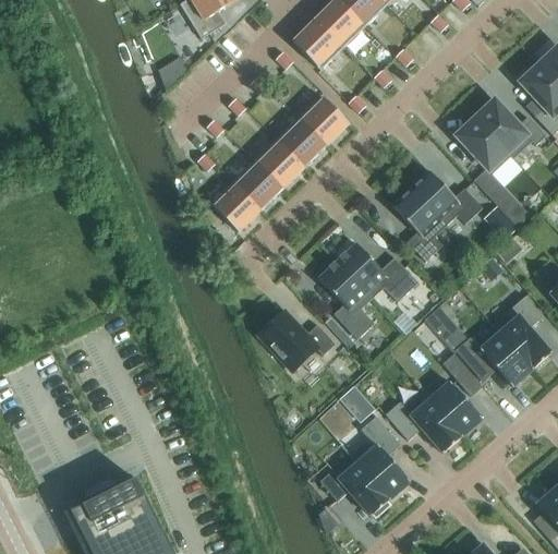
[(185,0),(183,0),(180,2),(201,37),(225,22),(217,10),(233,0),(185,0)]
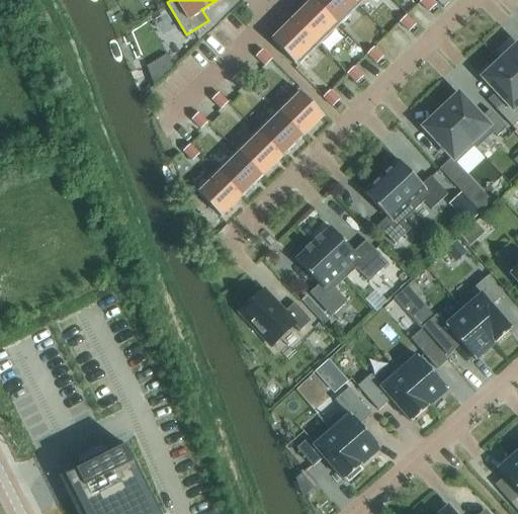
[(292,17),(316,41),(337,22),(315,0),(310,0),(292,17)]
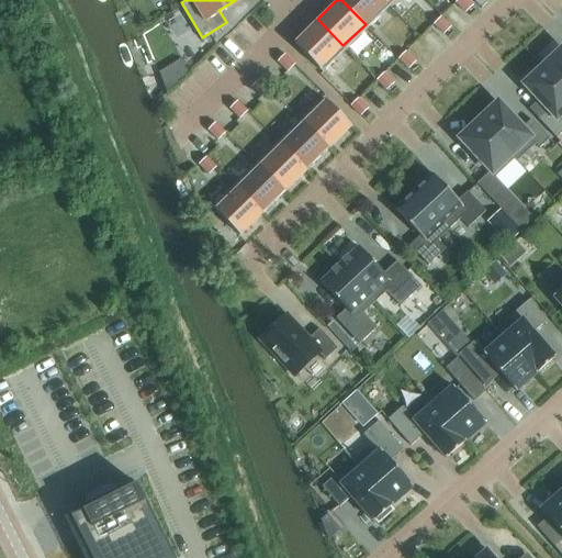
[(341,0),(366,24),(388,2),(385,0),(341,0)]
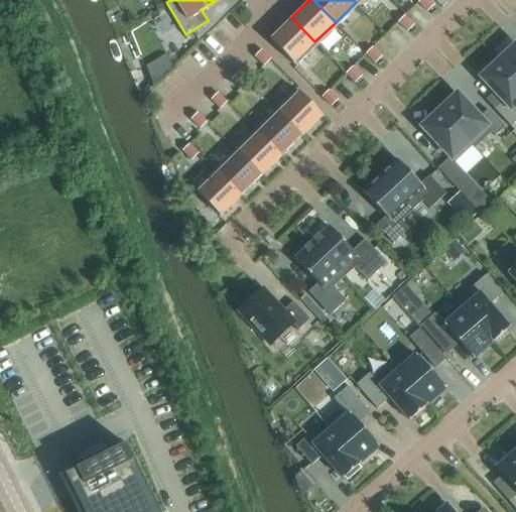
[(433,2),(431,0),(419,0),(427,9),(433,2)]
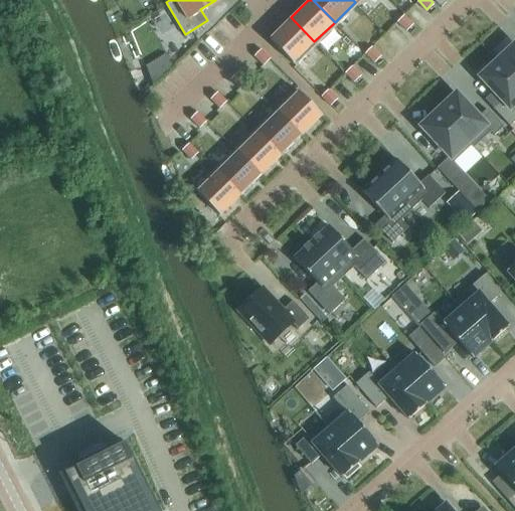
[(403,13),(397,19),(406,28),(412,22),(403,13)]
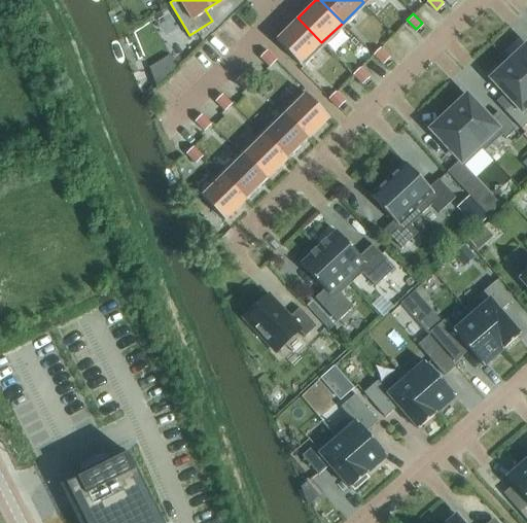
[(321,42),(297,18),(276,38),(301,63),(321,42)]
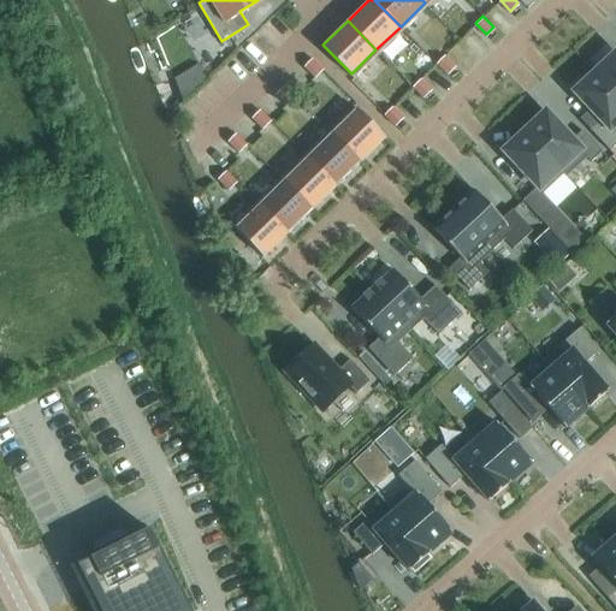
[(604,58),(593,67),(615,92),(615,51),(605,59),(604,58)]
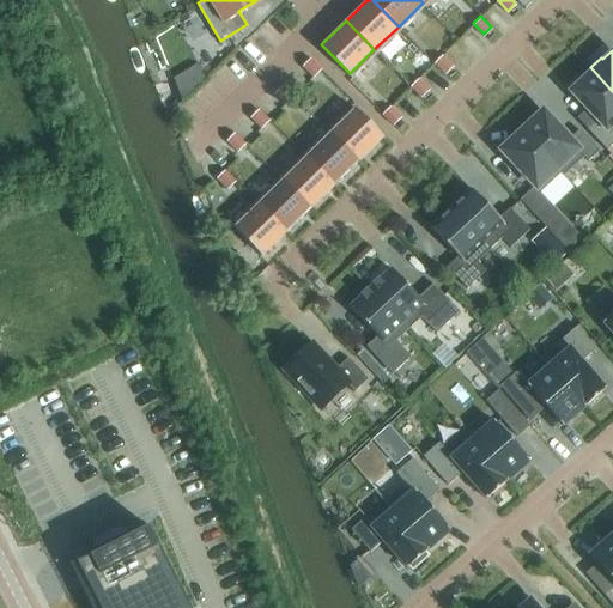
[(435,60),(445,72),(453,64),(442,53),(435,60)]
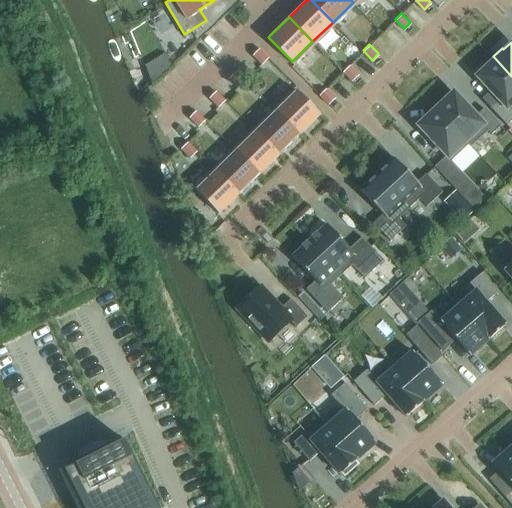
[(268,56),(259,47),(253,53),(262,62),(268,56)]
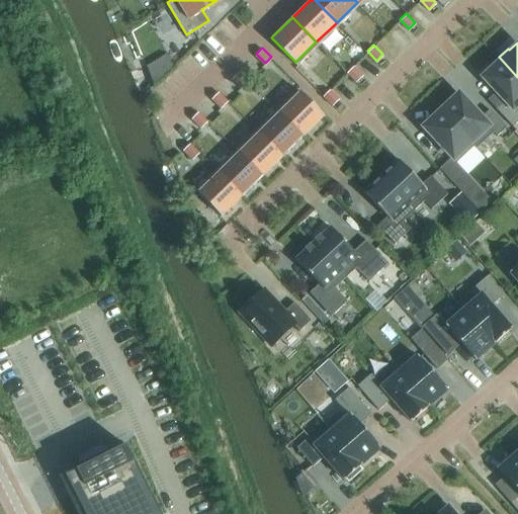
[(155,79),(177,70),(170,55),(149,65),(155,79)]
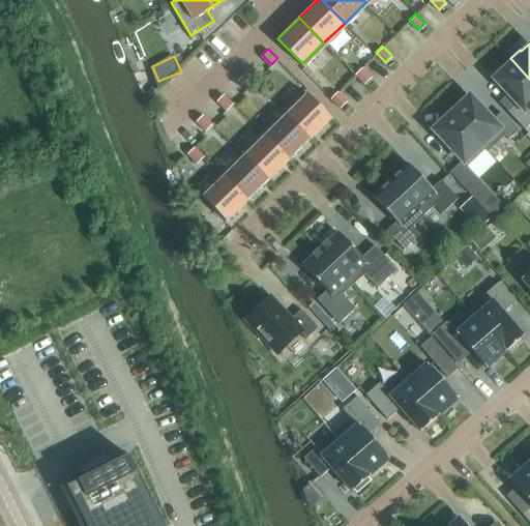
[(529,113),(528,112),(529,110),(529,79),(510,58),(501,66),(502,68),(494,77),(517,100),(507,109),(524,127),(529,121),(529,113)]
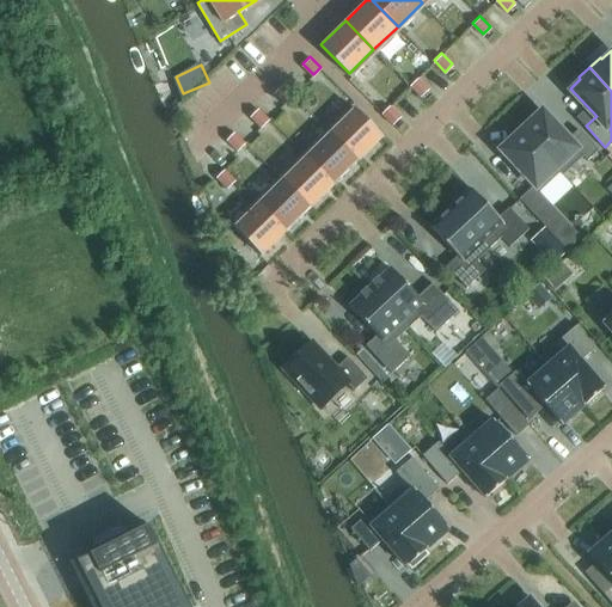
[(410,84),(421,94),(428,87),(418,77),(410,84)]
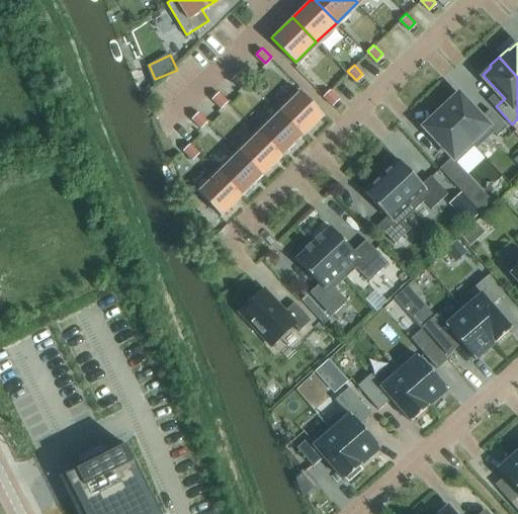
[(241,86),(248,80),(239,71),(232,77),(241,86)]
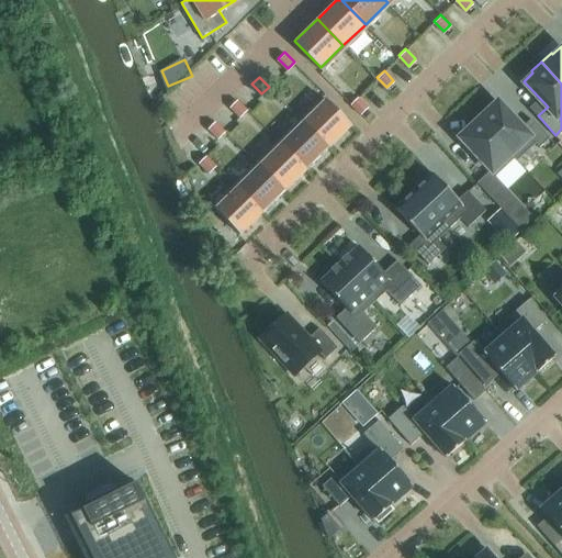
[(323,95),(300,116),(328,145),(329,145),(328,144),(350,123),(323,95)]
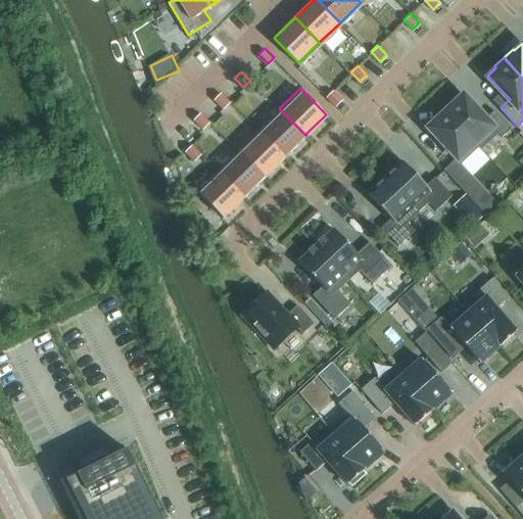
[(333,89),(326,95),(335,105),(342,98),(333,89)]
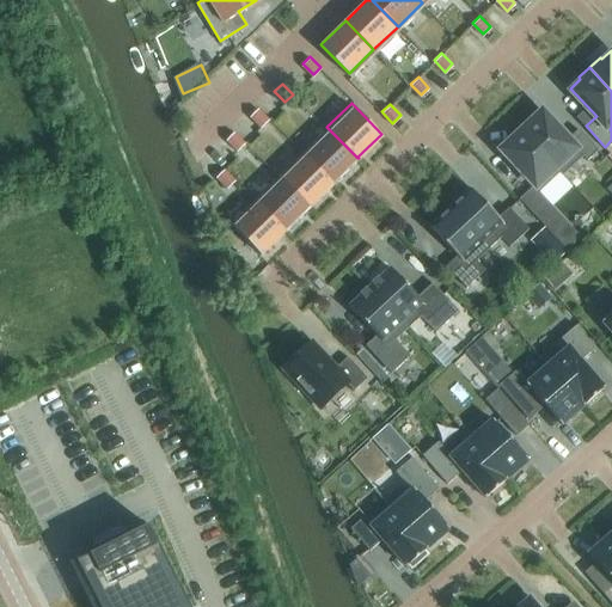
[(261,126),(268,118),(257,106),(250,115),(261,126)]
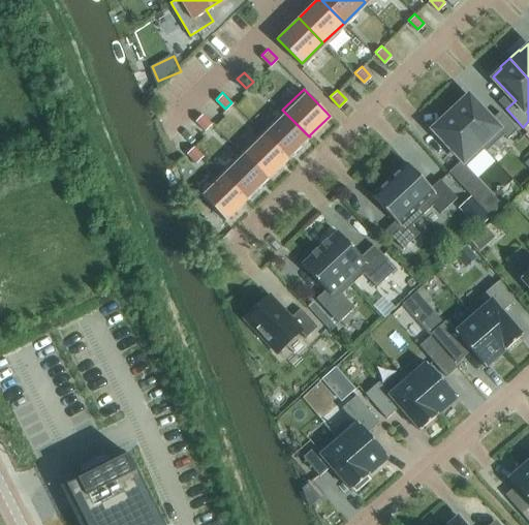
[(468,94),(450,111),(484,147),(486,150),(503,133),(506,136),(517,127),(500,110),(491,118),(468,94)]
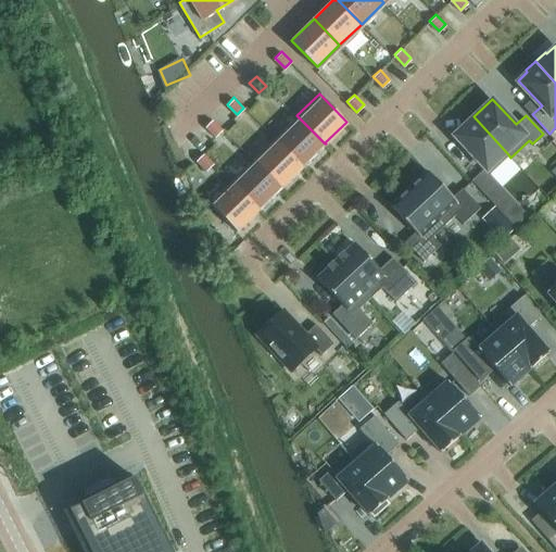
[(325,143),(297,115),(275,137),(303,165),(325,143)]
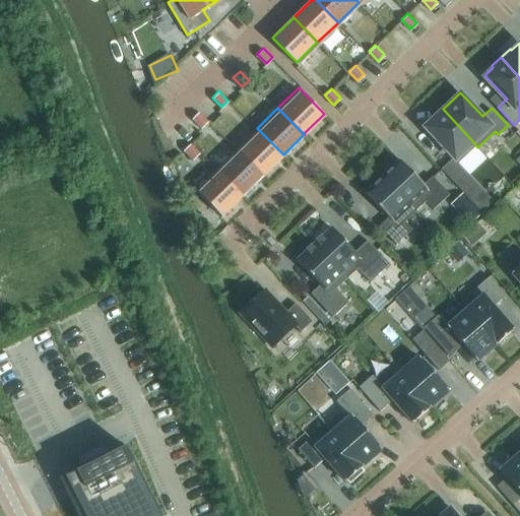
[(458,160),(475,144),(443,109),(426,125),(458,160)]
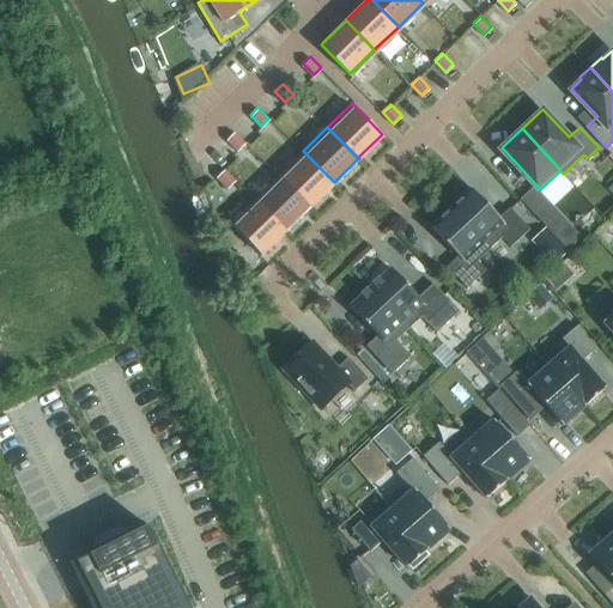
[(226,138),(237,150),(246,141),(235,131),(226,138)]
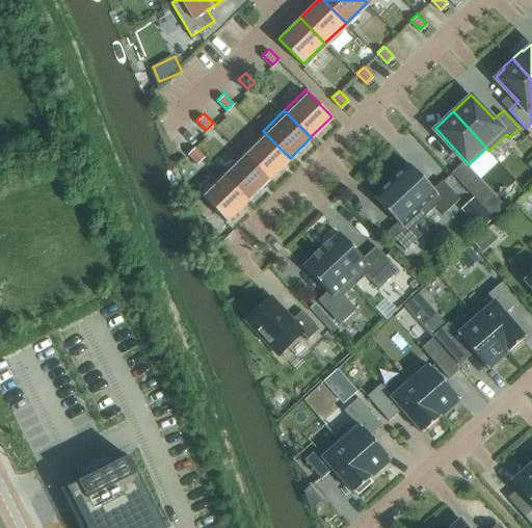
[(290,158),(263,131),(242,152),(269,179),(270,178),(269,178),(288,159),(289,159),(290,158)]
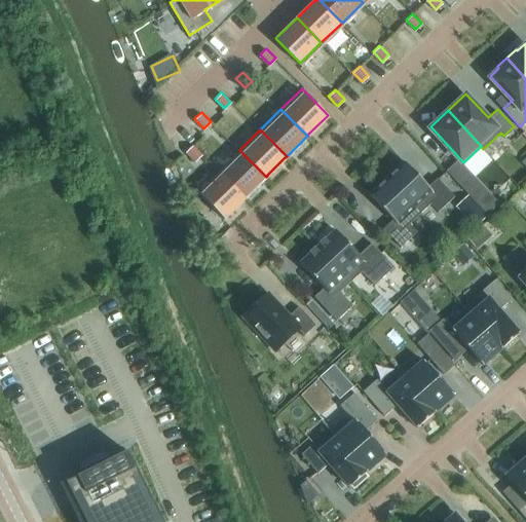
[(195,160),(201,153),(192,144),(186,151),(195,160)]
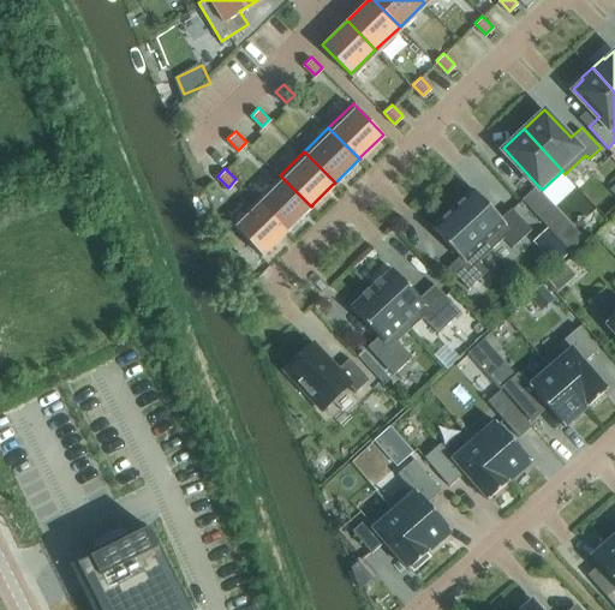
[(311,207),(280,175),(256,199),(287,231),(311,207)]
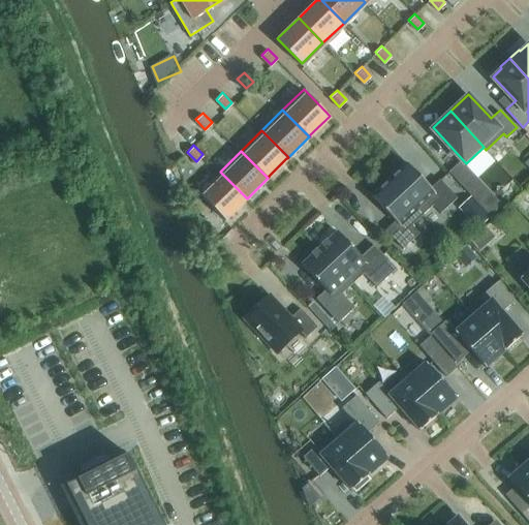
[(423,213),(433,203),(440,211),(457,195),(440,177),(430,186),(406,160),(389,177),(423,213)]
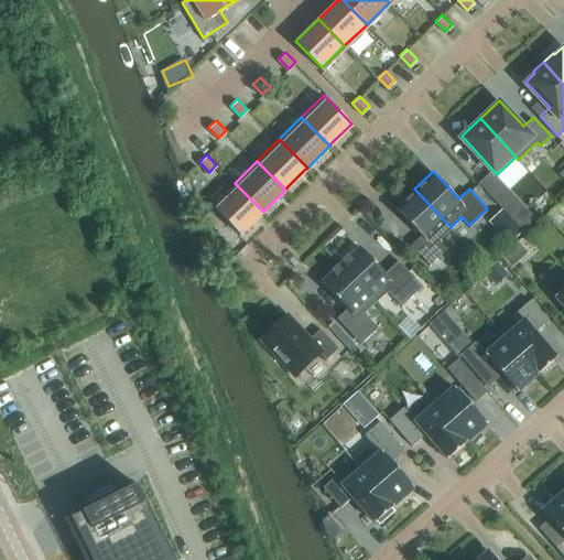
[(495,198),(506,190),(489,171),(478,181),(495,198)]
